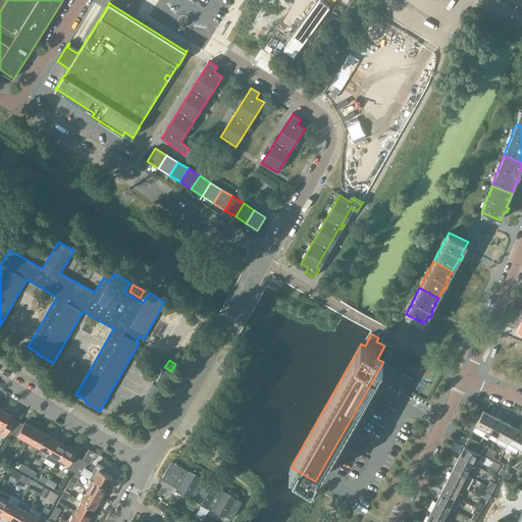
[(164,367),(156,382),(163,386),(167,379),(171,371),(164,367)]
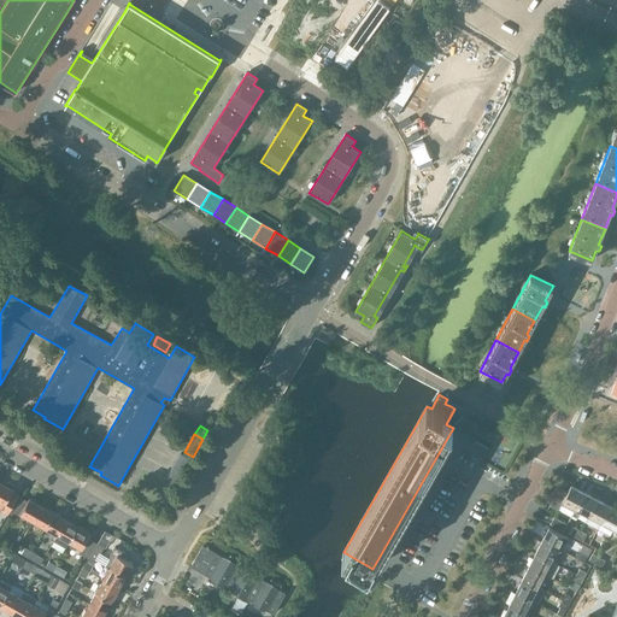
[(472,450),(483,456),(488,448),(476,442),(472,450)]
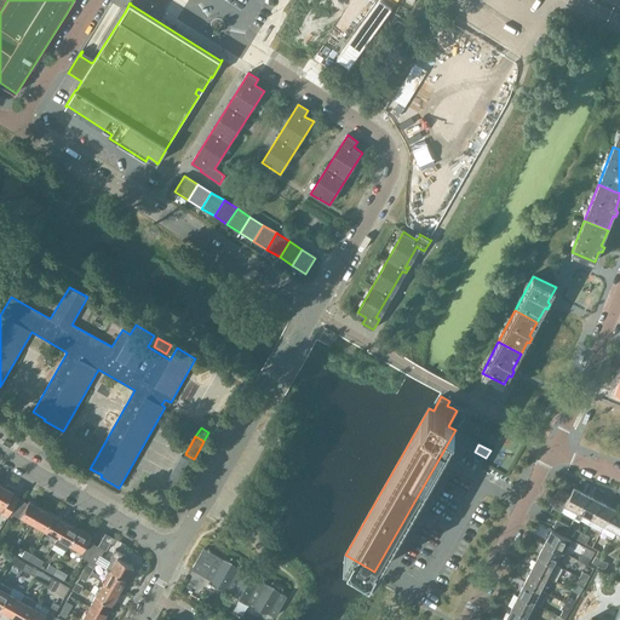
[(166,482),(179,489),(183,484),(178,481),(190,461),(184,458),(182,457),(166,482)]
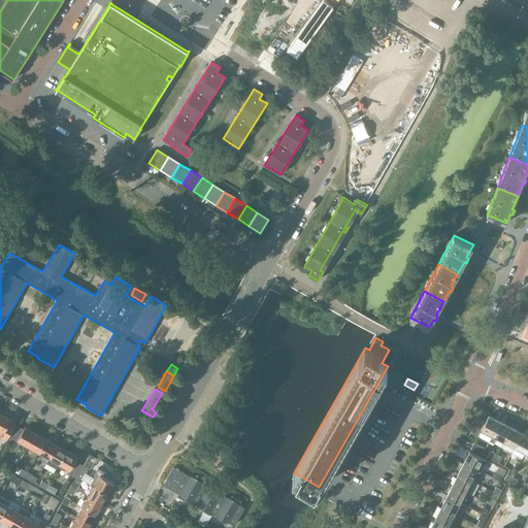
[(0,436),(6,440),(15,424),(10,421),(11,419),(12,417),(12,416),(8,414),(6,414),(5,416),(1,413),(0,414),(0,436)]
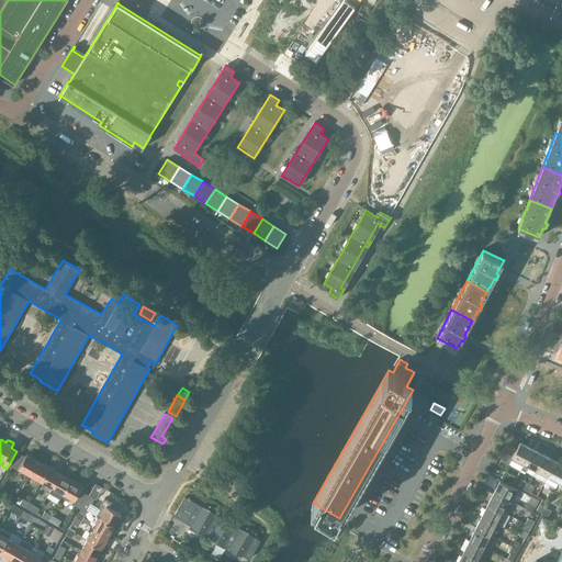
[(512,459),(523,465),(532,449),(520,442),(512,459)]
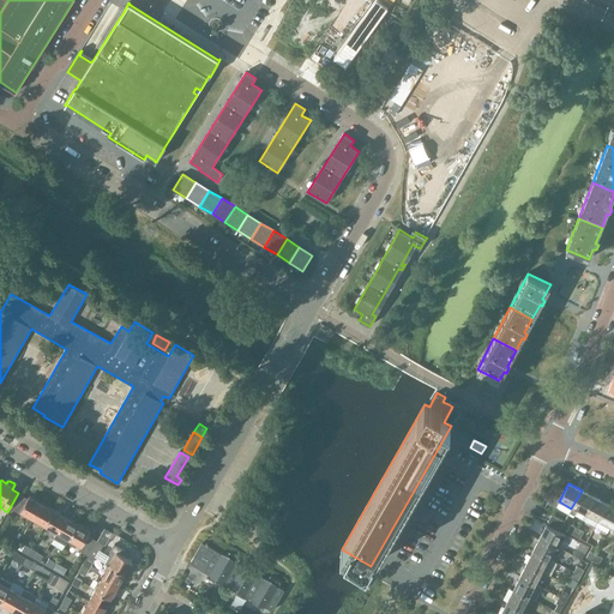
[(573,506),(585,513),(595,497),(582,491),(573,506)]
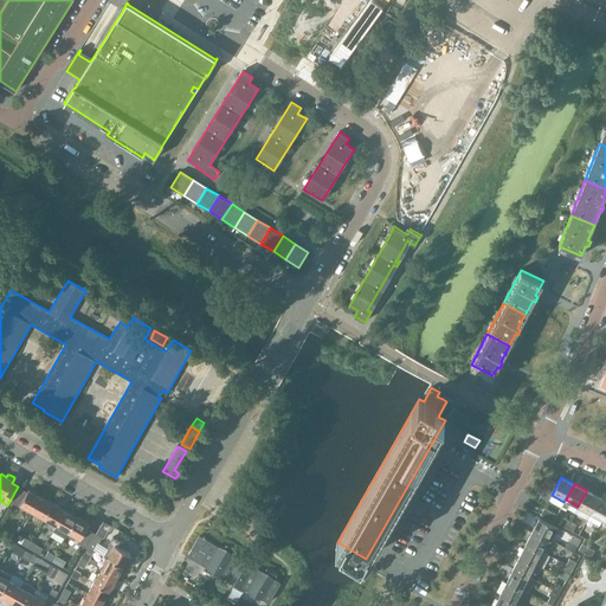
[(21,504),(33,511),(42,497),(28,490),(27,492),(21,489),(13,503),(19,508),(21,504)]
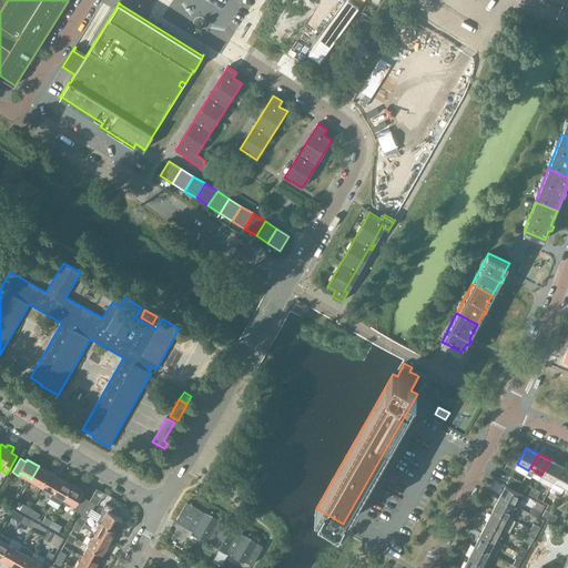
[(541,475),(554,482),(561,466),(550,459),(541,475)]
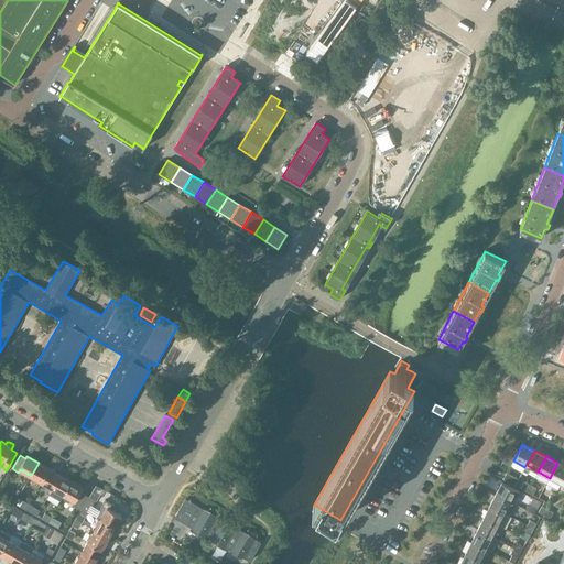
[(50,468),(39,463),(31,476),(42,483),(50,468)]
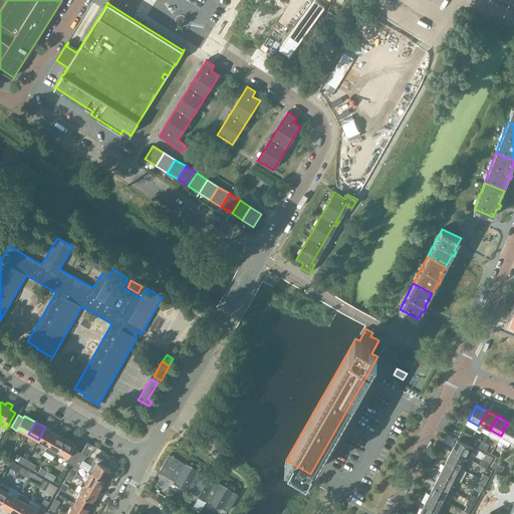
[(501,436),(512,441),(513,437),(513,424),(508,422),(501,436)]
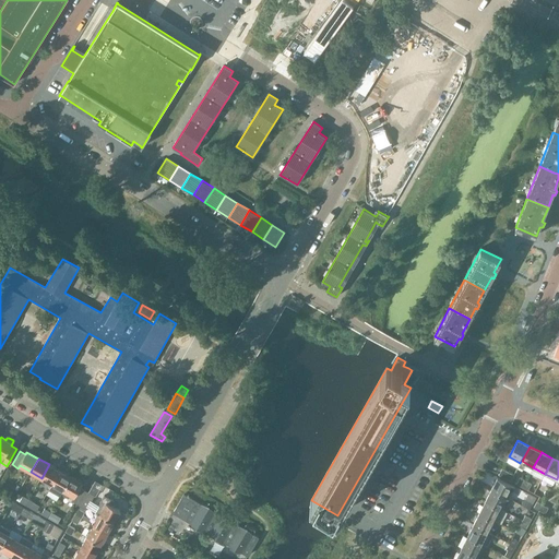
[(49,464),(42,478),(52,485),(60,471),(49,464)]
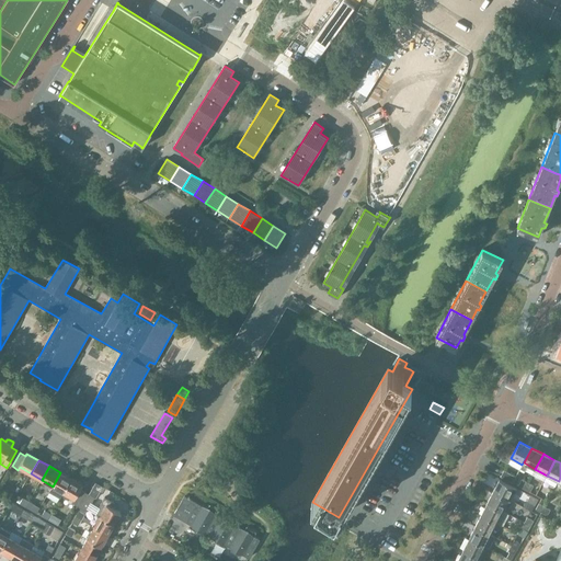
[(504,470),(501,477),(513,482),(516,477),(504,470)]
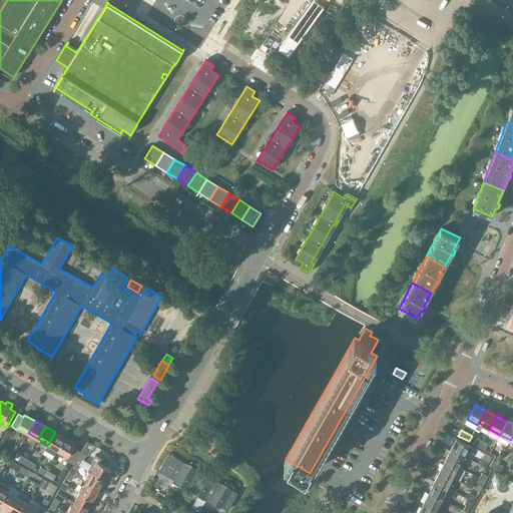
[(48,445),(58,451),(65,438),(55,432),(48,445)]
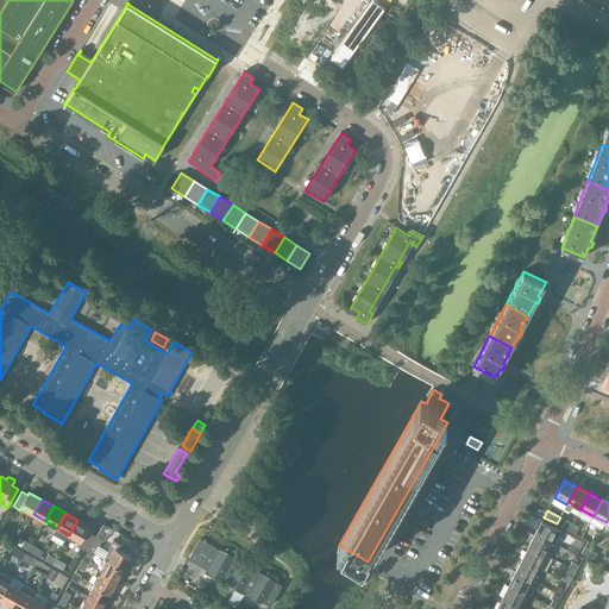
[(77,520),(69,535),(81,541),(79,546),(85,550),(94,535),(87,532),(90,527),(77,520)]
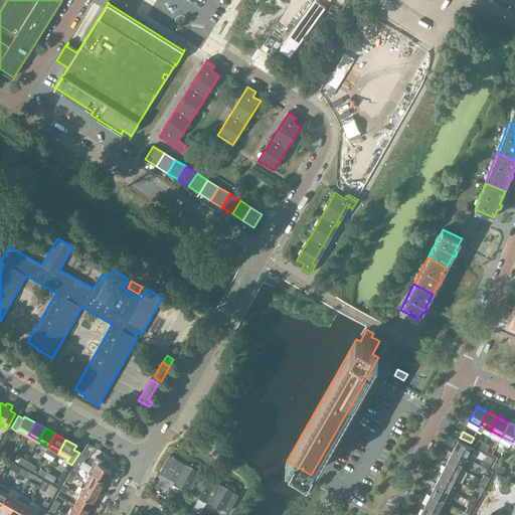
[(453,451),(467,458),(469,459),(475,448),(459,440),(453,451)]
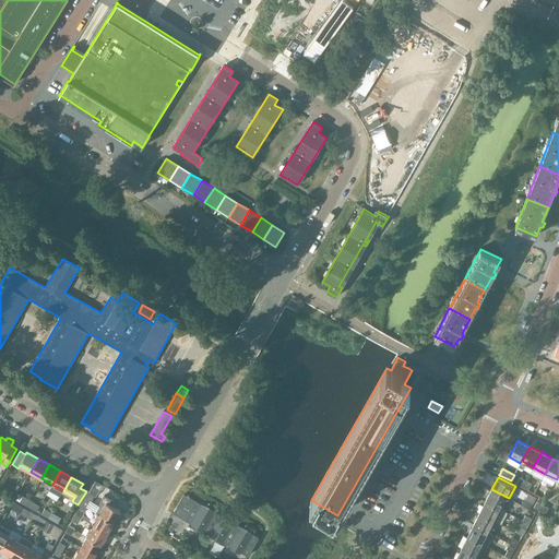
[(525,480),(520,478),(516,484),(522,487),(525,480)]
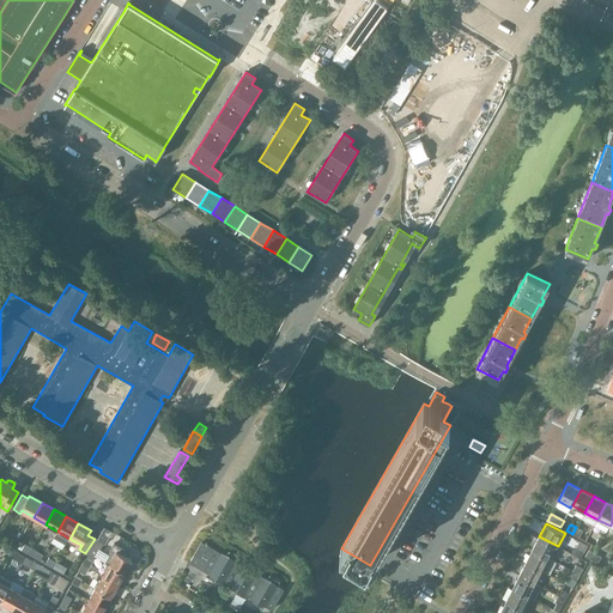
[(583,530),(576,527),(572,534),(580,538),(583,530)]
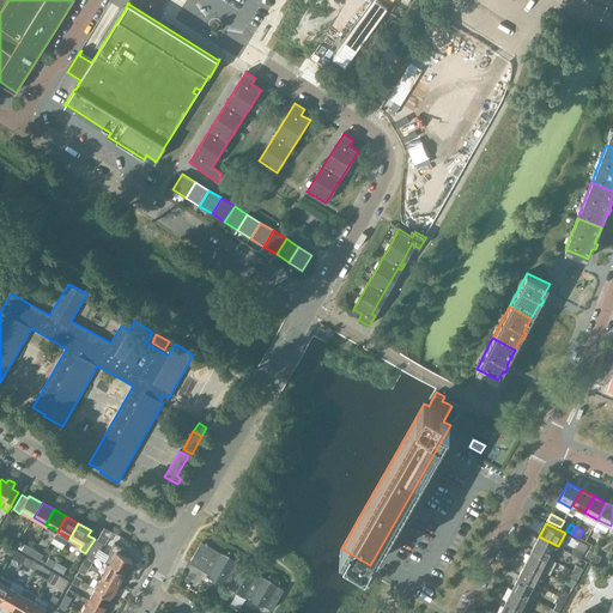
[(533,550),(550,558),(556,545),(539,536),(533,550)]
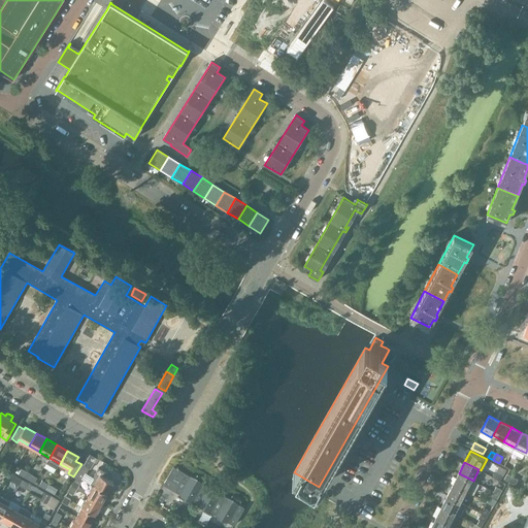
[(84,465),(76,479),(83,482),(90,468),(84,465)]
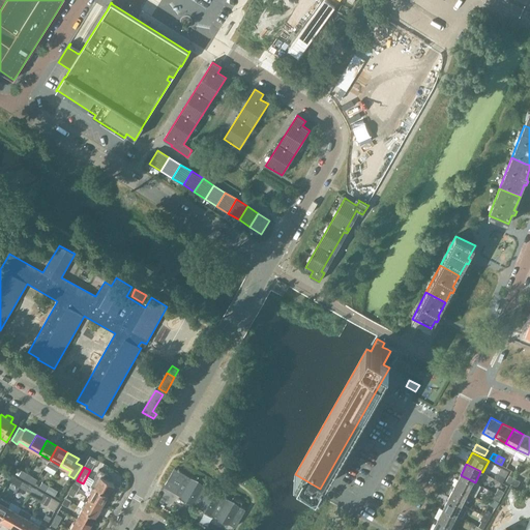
[(508,472),(501,468),(498,474),(505,477),(508,472)]
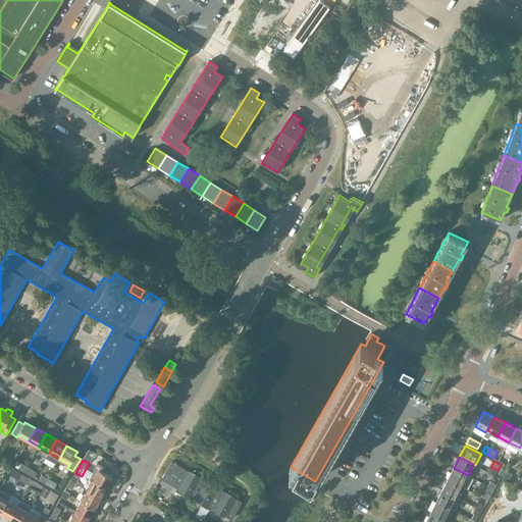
[(194,470),(192,473),(171,462),(162,479),(231,519),(242,502),(237,499),(239,496),(229,490),(227,493),(219,488),(221,485),(212,480),(210,483),(201,479),(203,475),(194,470)]
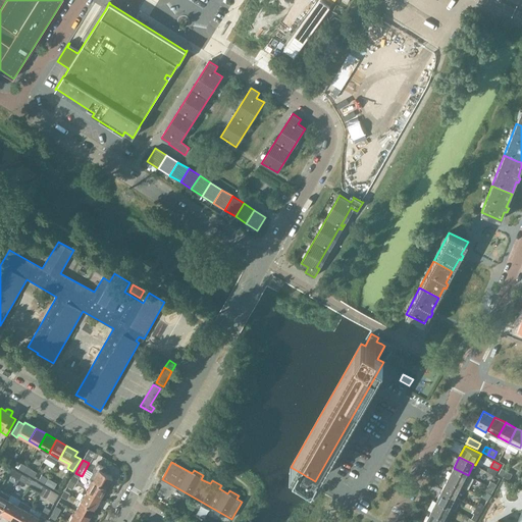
[(98,463),(89,478),(94,480),(109,489),(112,484),(112,482),(110,481),(112,477),(107,474),(109,469),(98,463)]
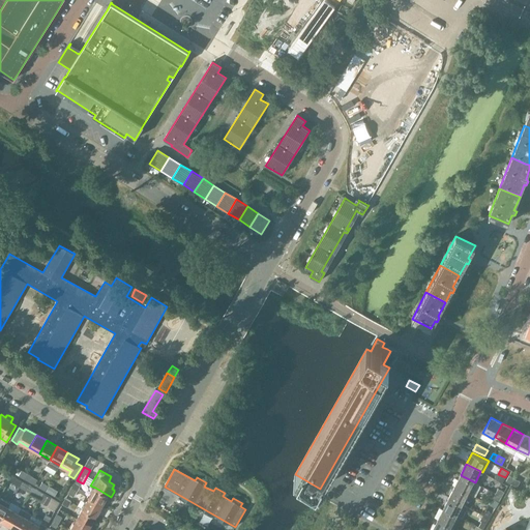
[(19,476),(25,479),(27,474),(22,471),(19,476)]
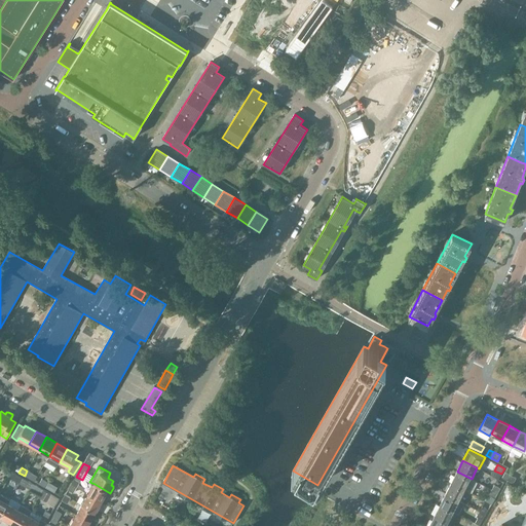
[(27,471),(25,476),(30,479),(33,474),(27,471)]
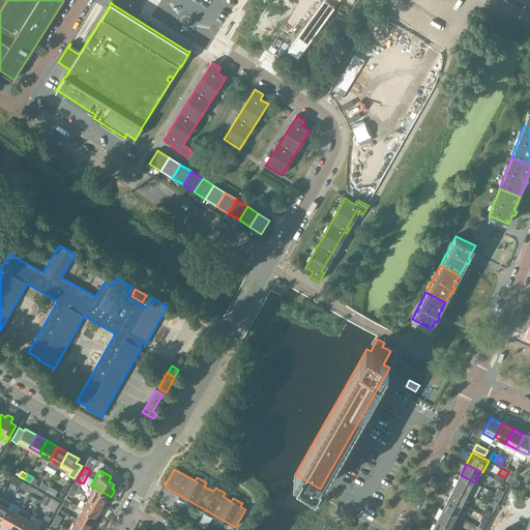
[(461,475),(454,487),(469,494),(475,482),(461,475)]
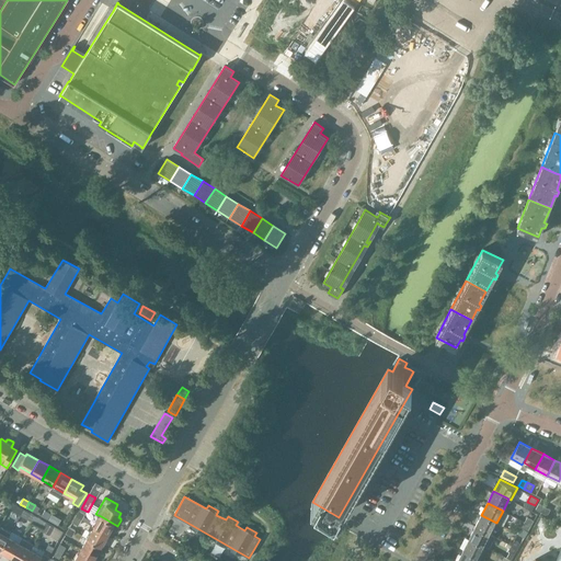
[(545,506),(539,504),(536,510),(541,513),(545,506)]
